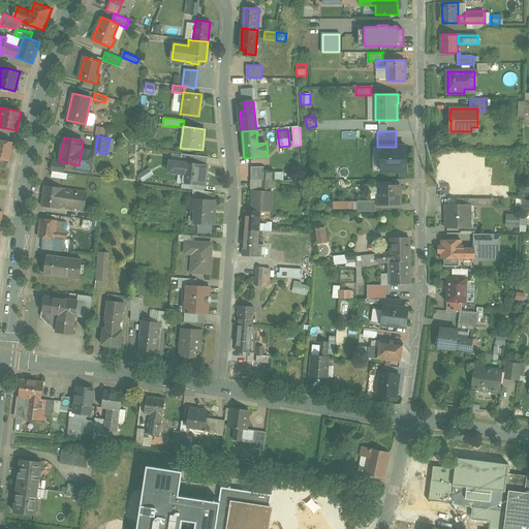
[(14,142),(0,138),(0,159),(7,161),(11,162),(12,155),(13,150),(12,150),(14,142)]
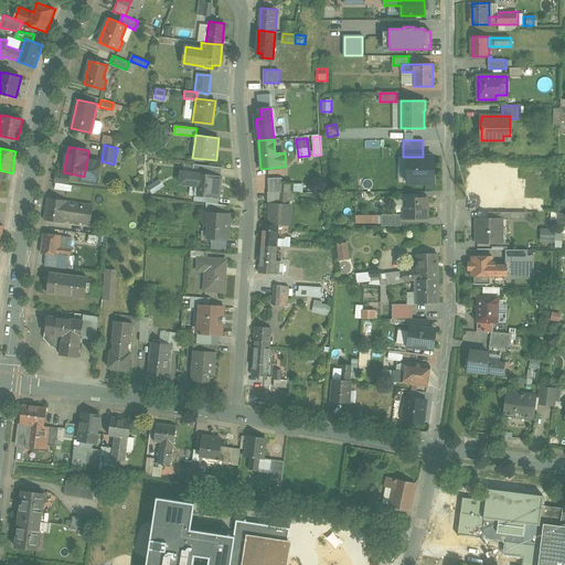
[(423,157),(407,157),(407,183),(434,183),(434,157),(423,157)]
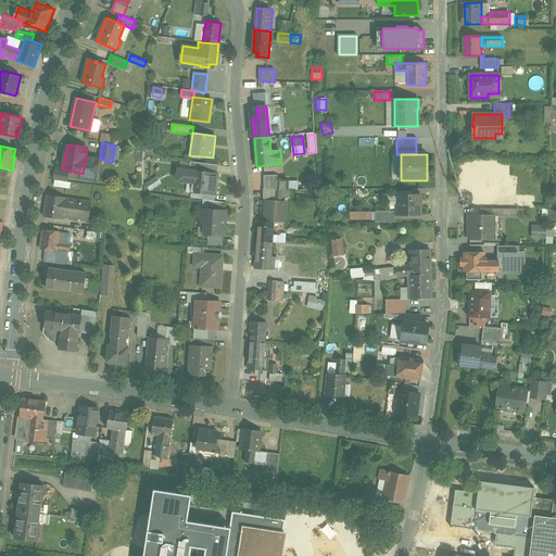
[(81,179),(97,182),(100,160),(86,158),(83,174),(81,179)]
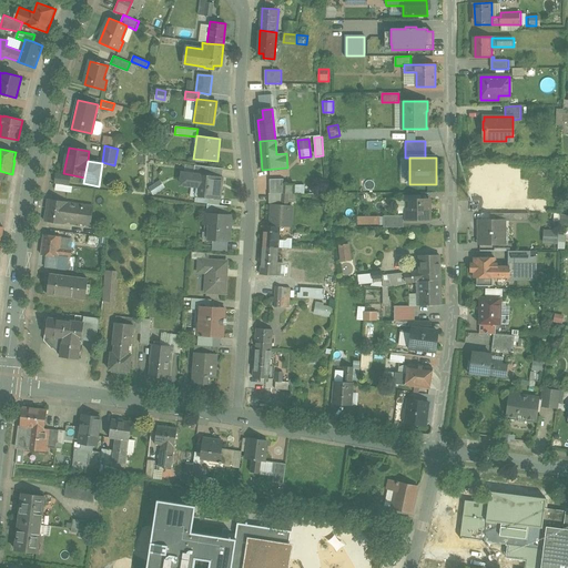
[(195,165),(194,174),(222,178),(223,169),(195,165)]
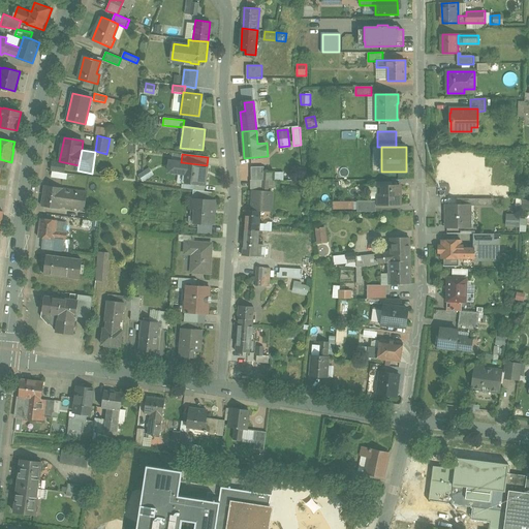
[(469,160),(453,160),(447,160),(444,160),(439,160),(440,176),(445,176),(445,184),(457,183),(461,183),(476,183),(476,173),(475,165),(469,165),(469,160)]
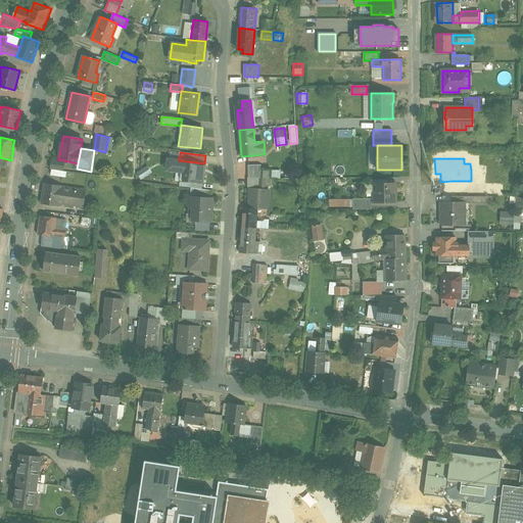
[(179,160),(169,159),(167,171),(184,172),(183,181),(192,182),(203,183),(205,163),(204,163),(179,160)]
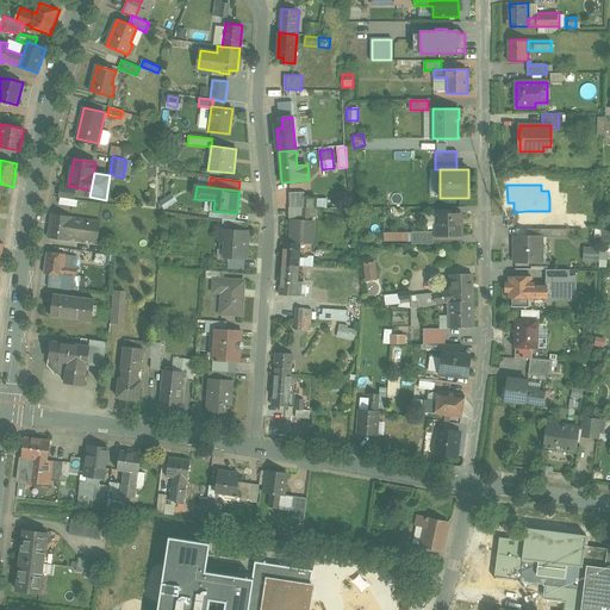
[(173,194),(161,203),(165,209),(176,201),(173,194)]
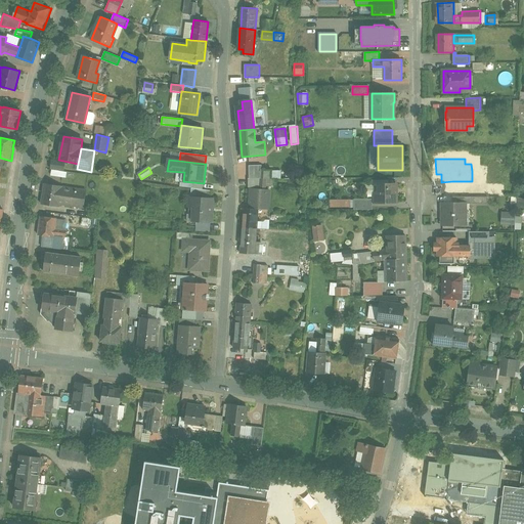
[(261,169),(249,169),(250,178),(261,178),(261,169)]
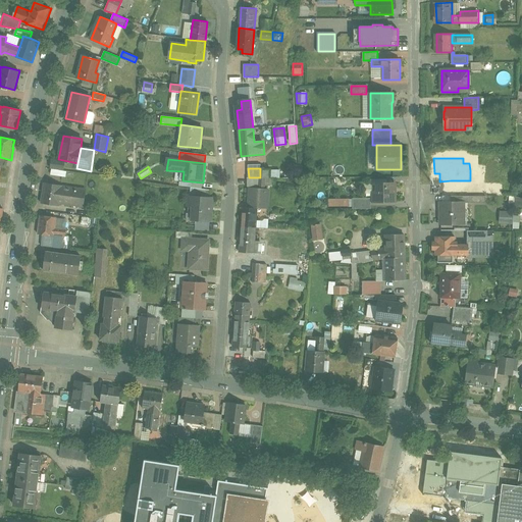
[(260,177),(249,177),(249,187),(259,187),(260,177)]
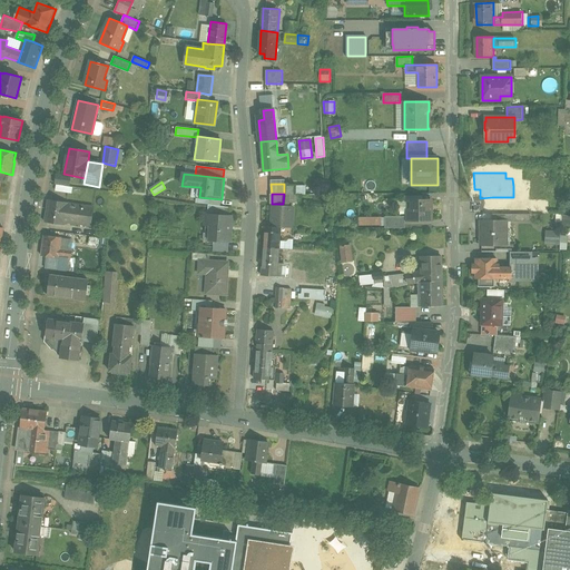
[(49,200),(47,222),(65,225),(65,222),(67,204),(67,203),(49,200)]
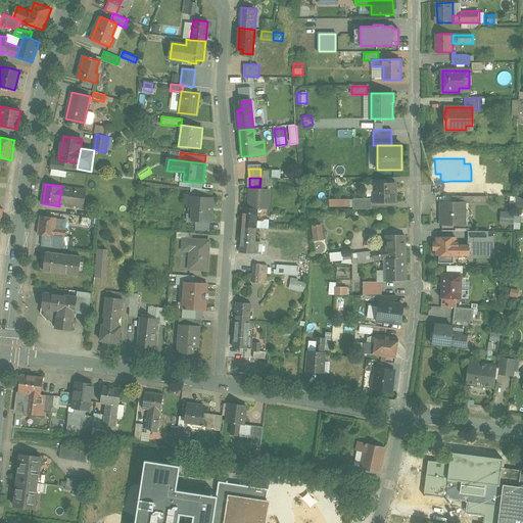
[(396,184),(374,184),(375,202),(396,202),(396,184)]
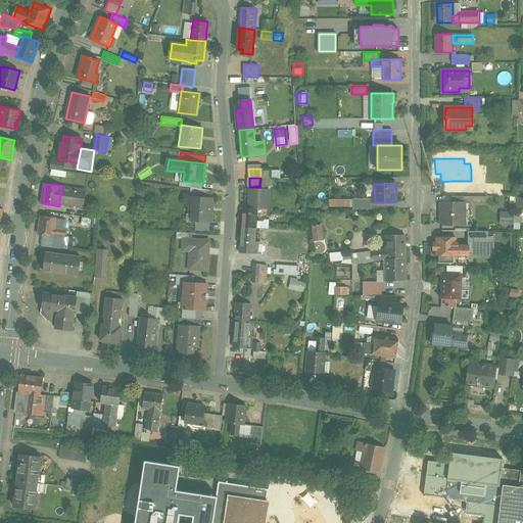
[(86,191),(61,187),(59,203),(84,207),(86,191)]
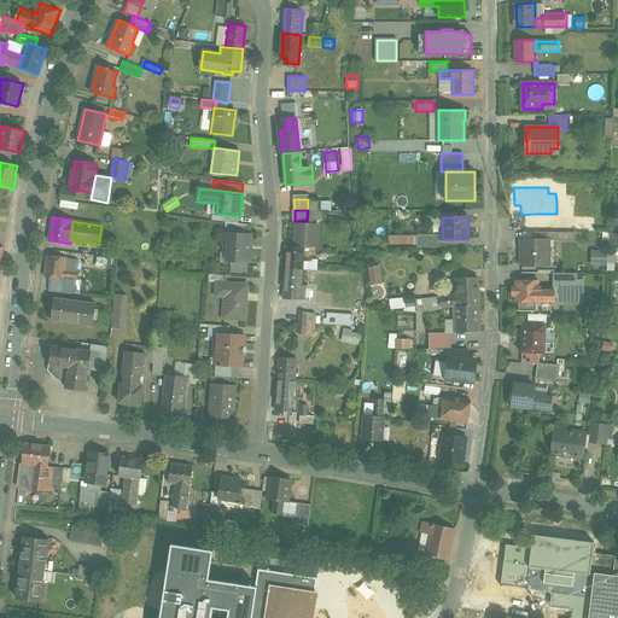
[(239,223),(226,222),(226,232),(250,234),(250,226),(239,223)]
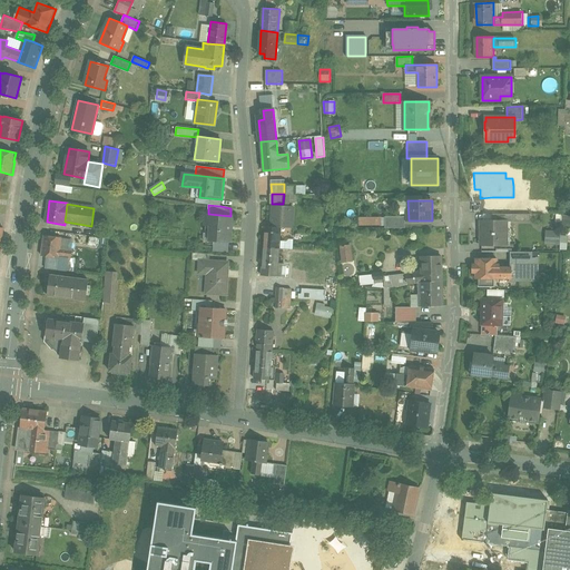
[(294,207),(273,206),(272,227),(282,227),(284,225),(293,226),(294,207)]
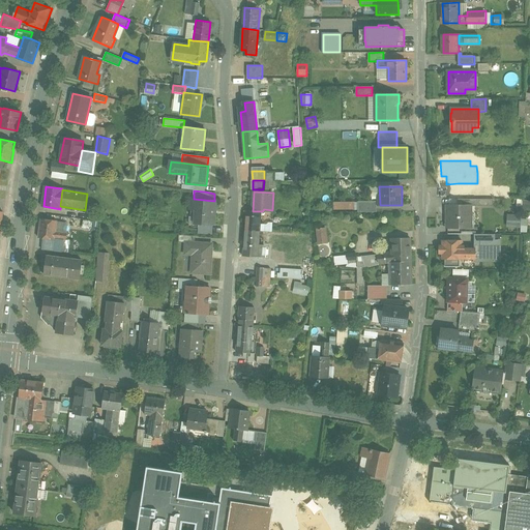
[(193,199),(192,215),(196,215),(195,225),(199,225),(213,226),(215,226),(216,201),(214,201),(194,199),(193,199)]
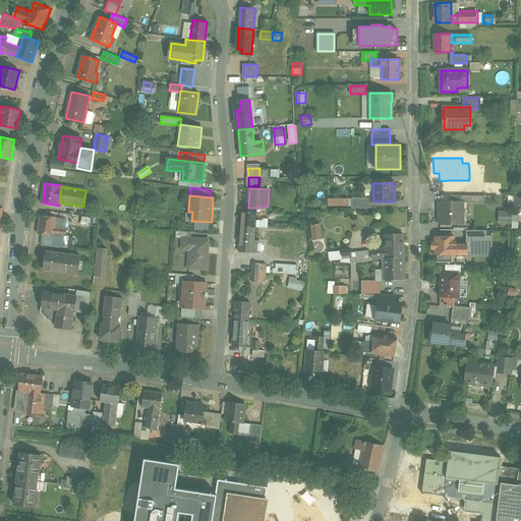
[(370,198),(352,198),(352,209),(370,209),(370,198)]
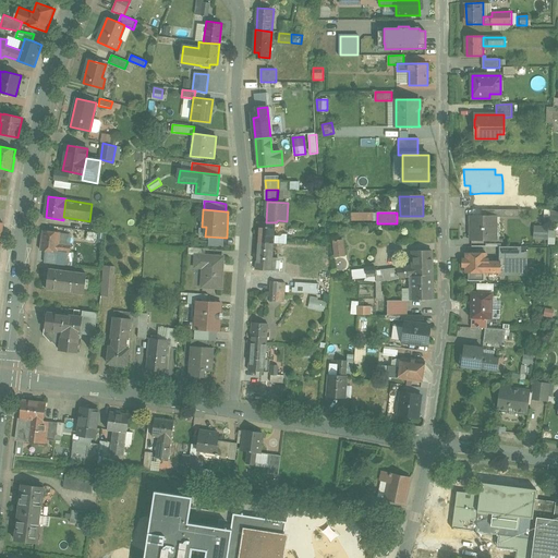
[(481,217),(472,217),(472,240),(493,240),(493,226),(495,226),(495,217),(481,217)]
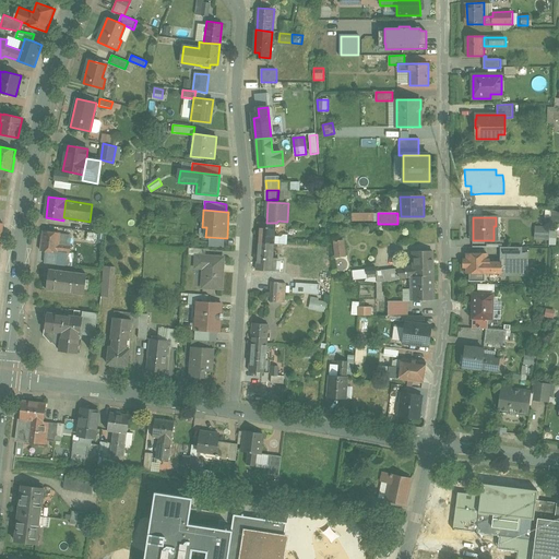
[(266,223),(260,222),(259,242),(274,244),(276,223),(266,223)]
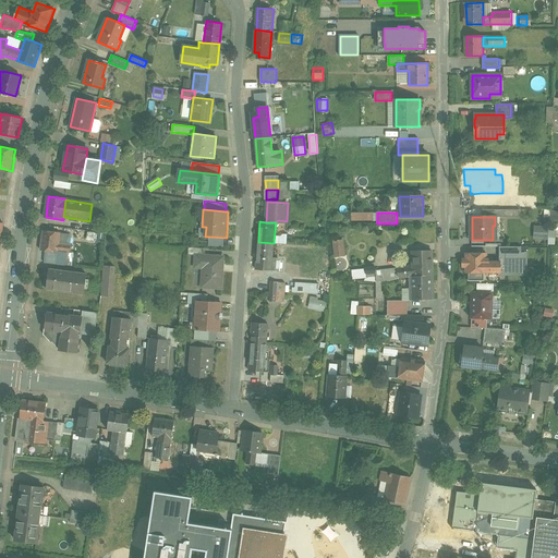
[(549,228),(541,228),(541,233),(535,233),(535,239),(549,239),(549,232),(549,228)]
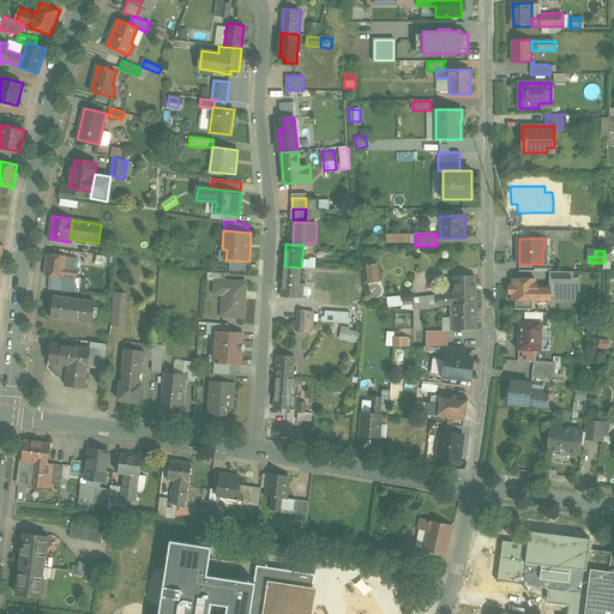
[(47,253),(44,275),(64,278),(64,277),(77,278),(78,269),(65,268),(67,257),(47,253)]
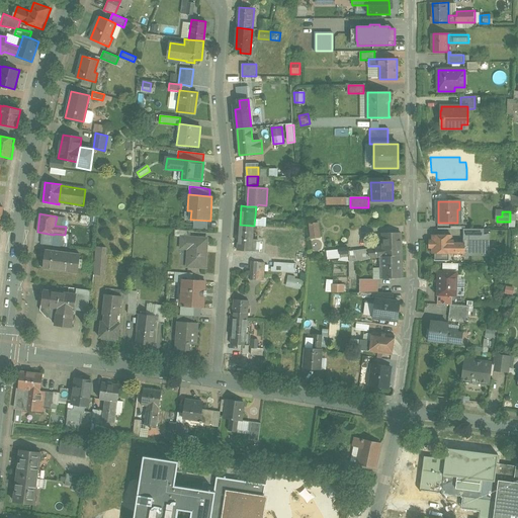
[(194,220),(194,229),(207,229),(208,221),(194,220)]
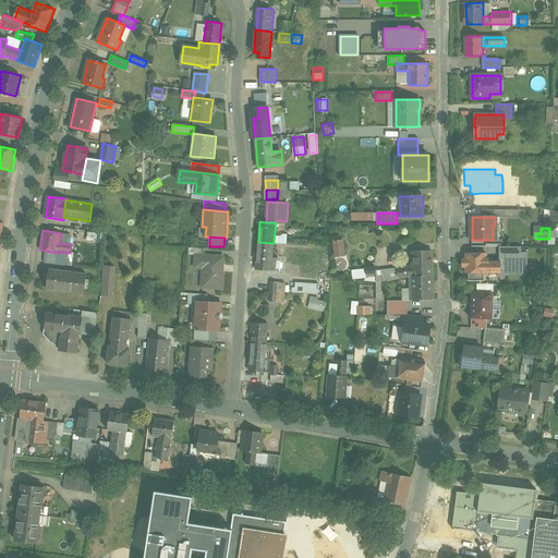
[(343,240),(331,241),(334,257),(344,256),(343,240)]
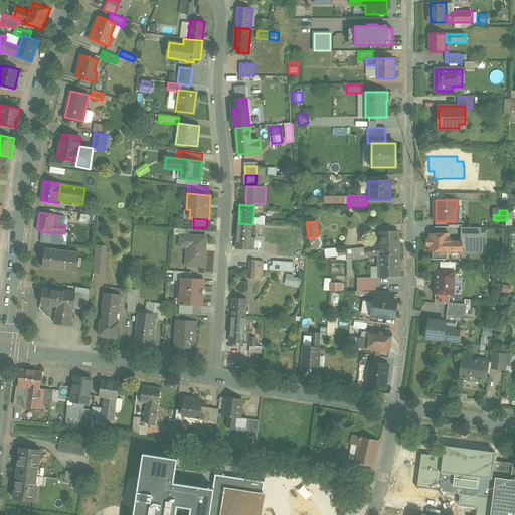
[(252,224),(238,223),(237,242),(236,242),(236,248),(250,249),(251,249),(251,244),(251,243),(252,224)]
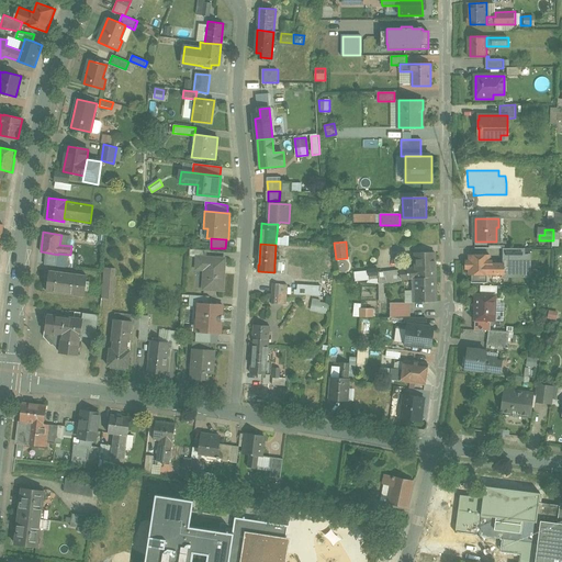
[(525,248),(505,248),(505,265),(506,265),(506,274),(518,274),(519,265),(525,265),(525,248)]
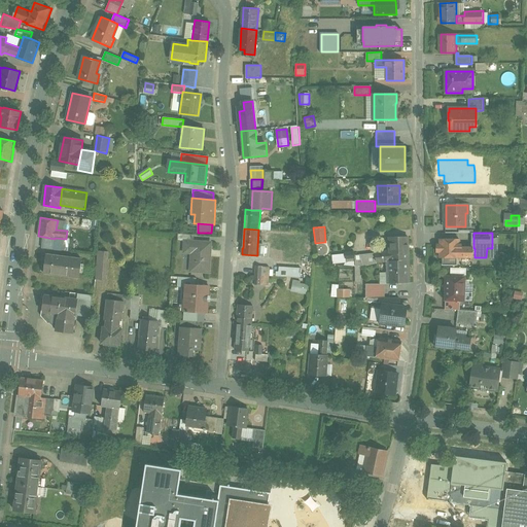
[(409,259),(409,237),(390,238),(390,251),(388,260),(409,259)]
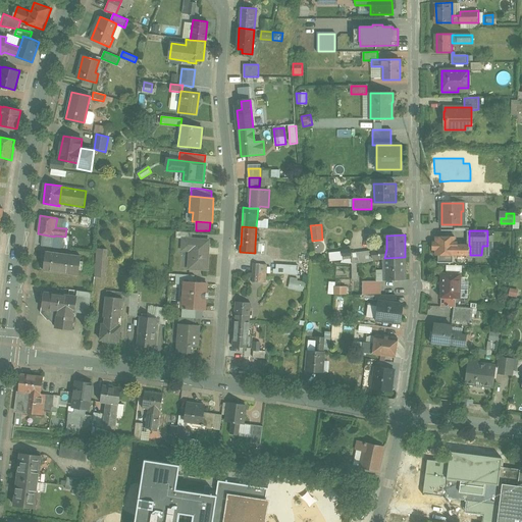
[(455,237),(436,237),(436,243),(432,243),(433,250),(436,250),(436,255),(455,255),(455,254),(470,255),(470,246),(469,246),(455,246),(455,237)]
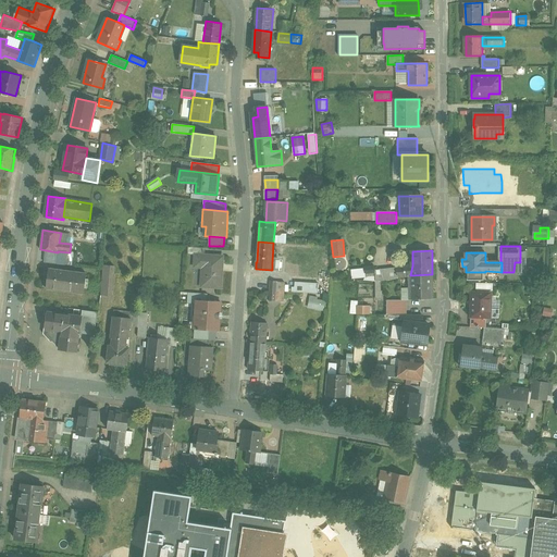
[(203,267),(201,286),(221,287),(223,257),(206,256),(196,255),(196,267),(203,267)]
